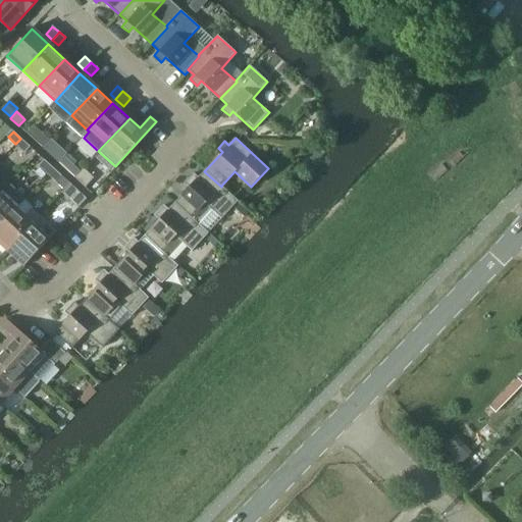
[(24,152),(30,147),(20,139),(15,144),(24,152)]
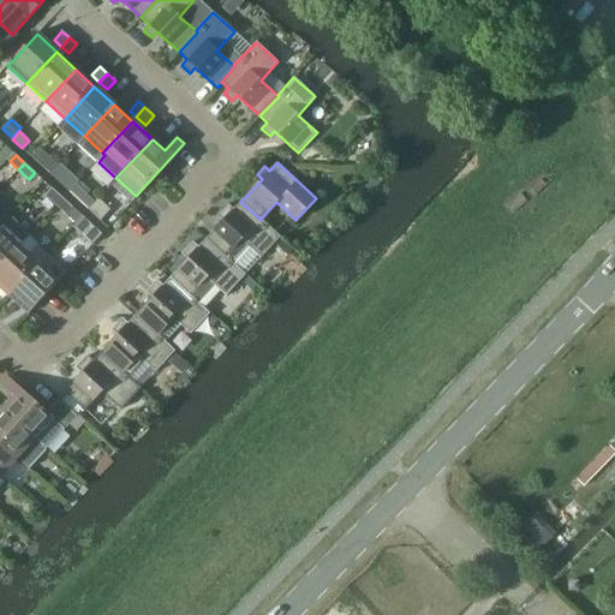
[(73,187),(103,215),(111,207),(82,179),(73,187)]
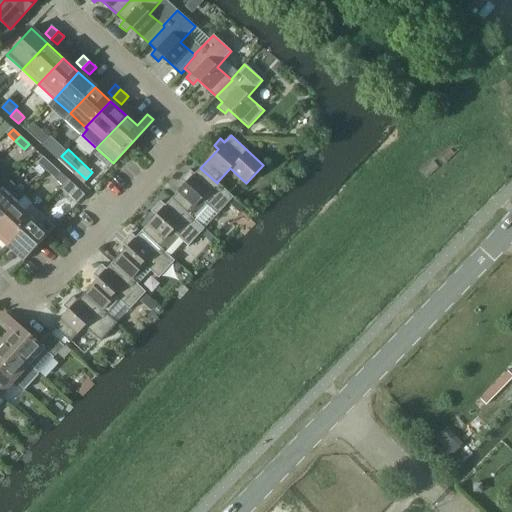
[(45,158),(40,163),(47,169),(52,164),(45,158)]
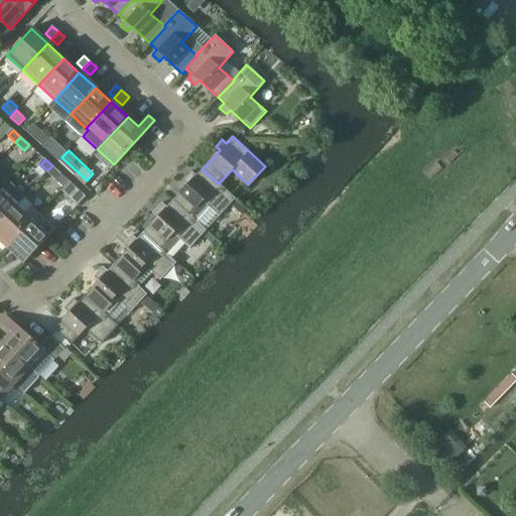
[(57,180),(62,175),(52,165),(47,170),(57,180)]
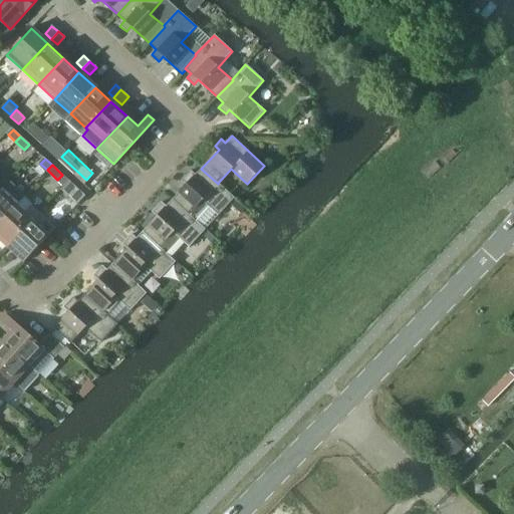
[(189,181),(172,200),(188,215),(189,214),(202,201),(218,215),(235,197),(219,182),(218,184),(201,169),(196,175),(191,171),(185,177),(189,181)]
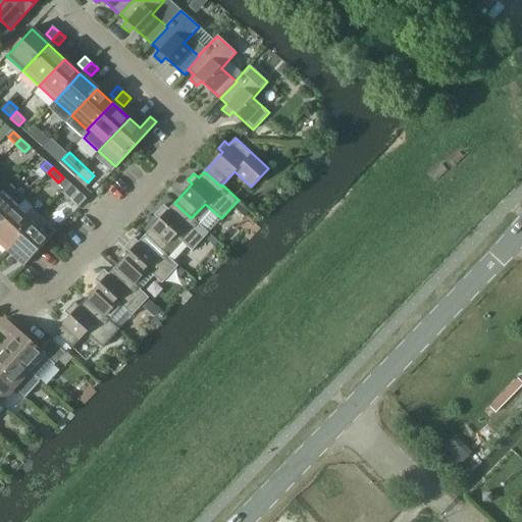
[(0,192),(9,183),(0,173),(0,192)]
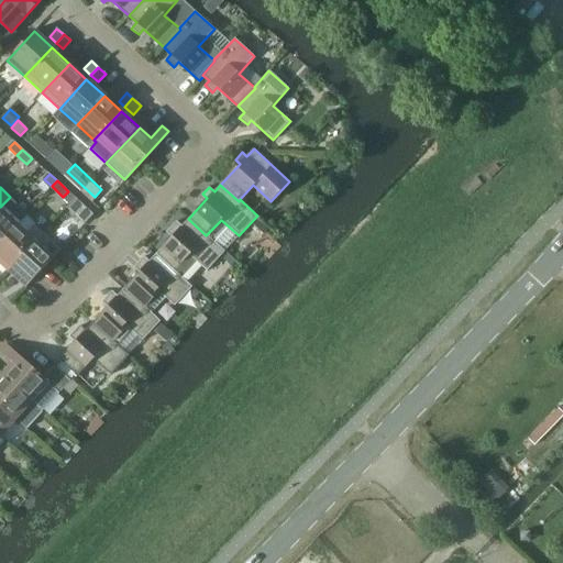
[(10,197),(0,207),(0,242),(17,224),(20,227),(30,216),(10,197)]
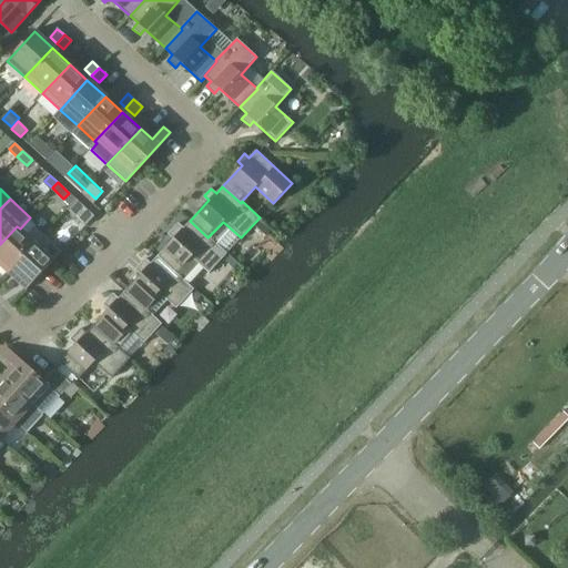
[(84,225),(93,215),(75,199),(67,209),(84,225)]
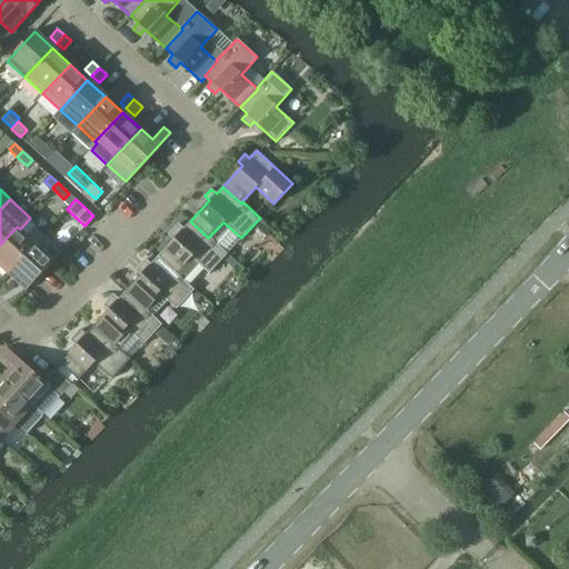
[(177,236),(158,257),(176,273),(176,272),(185,281),(200,265),(209,273),(227,253),(209,237),(208,238),(190,221),(185,228),(179,223),(172,231),(177,236)]
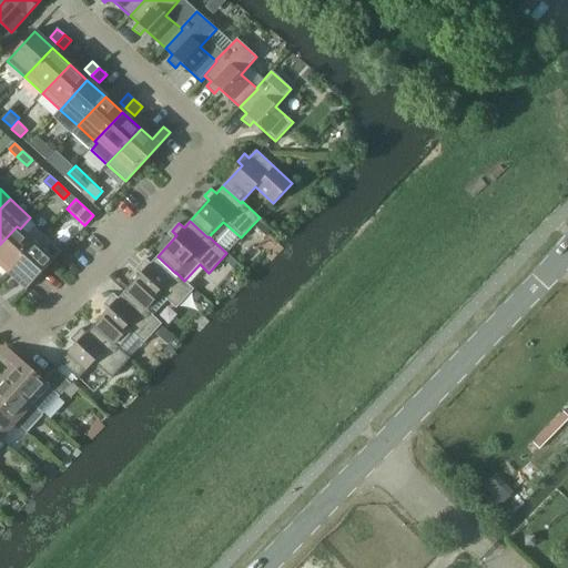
[(262,221),(256,227),(266,236),(272,230),(262,221)]
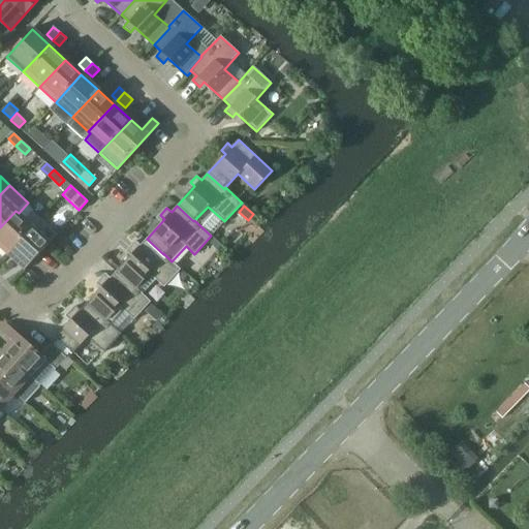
[(25,219),(19,213),(16,211),(0,227),(0,246),(7,253),(39,218),(32,211),(25,219)]
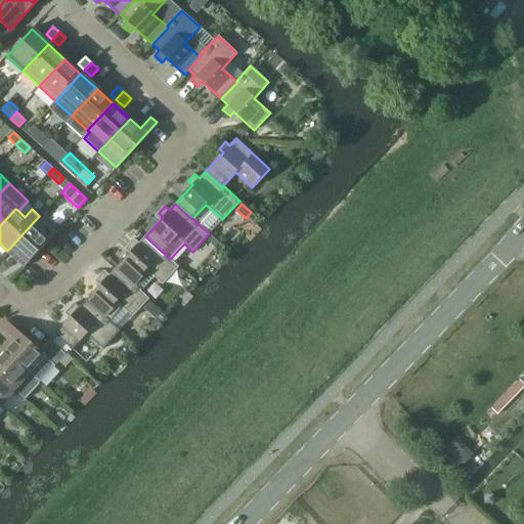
[(25,266),(48,239),(39,230),(46,223),(39,216),(7,251),(25,266)]
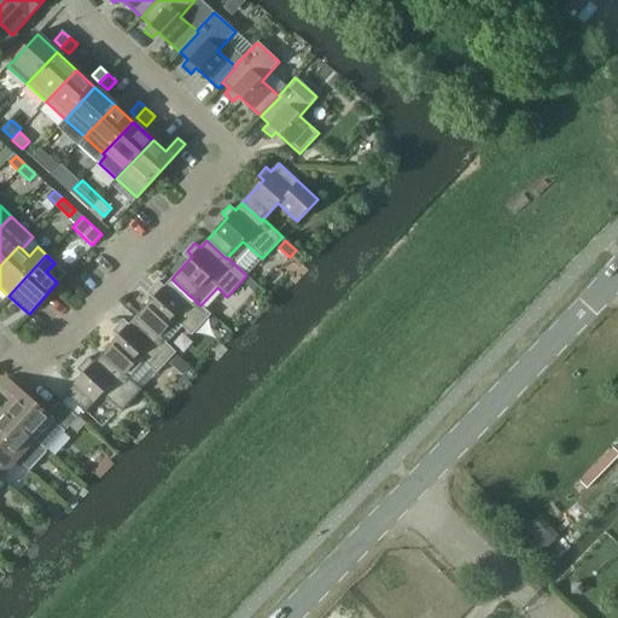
[(144,310),(136,318),(157,336),(158,336),(167,343),(184,326),(193,334),(211,315),(207,310),(200,305),(191,296),(191,297),(172,279),(164,286),(159,281),(151,289),(157,295),(144,310)]
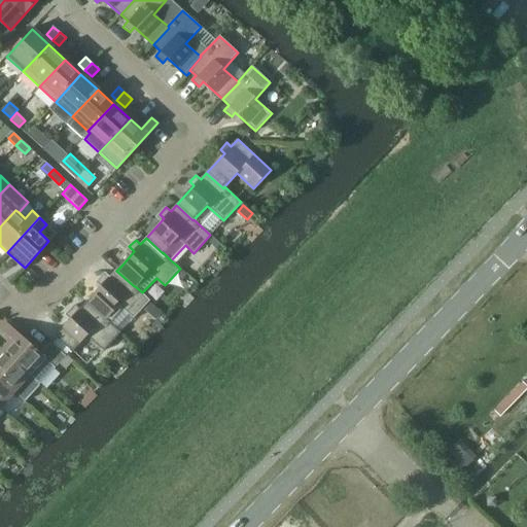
[(213,238),(209,243),(216,249),(220,245),(213,238)]
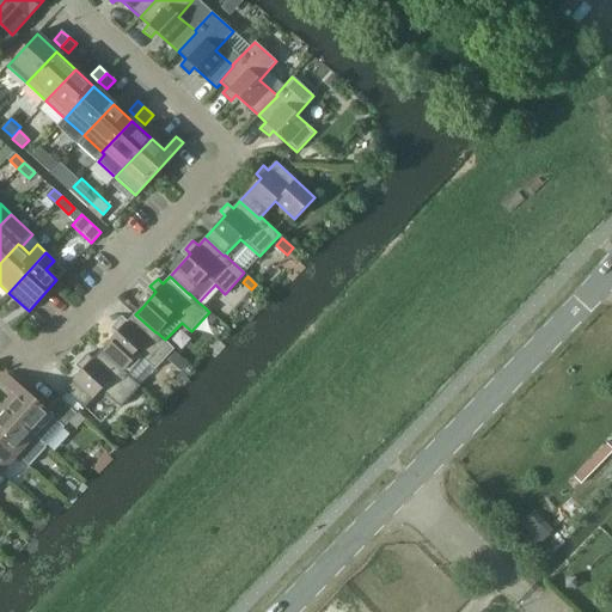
[(121,330),(101,353),(121,371),(122,369),(138,353),(157,371),(176,349),(165,340),(157,332),(155,332),(135,314),(129,322),(123,317),(116,325),(121,330)]
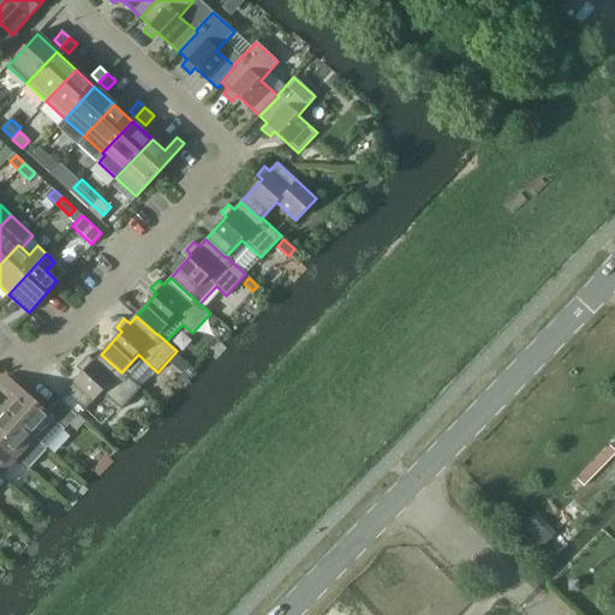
[(87,369),(65,393),(69,395),(83,410),(85,411),(103,392),(123,410),(142,388),(123,371),(121,372),(101,354),(94,362),(89,357),(82,365),(87,369)]
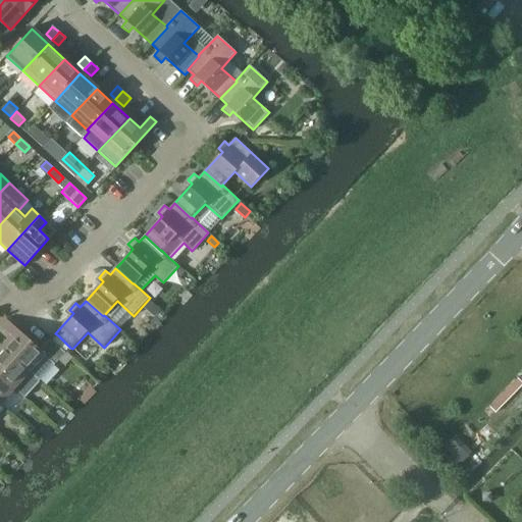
[(149,301),(143,308),(154,317),(160,311),(149,301)]
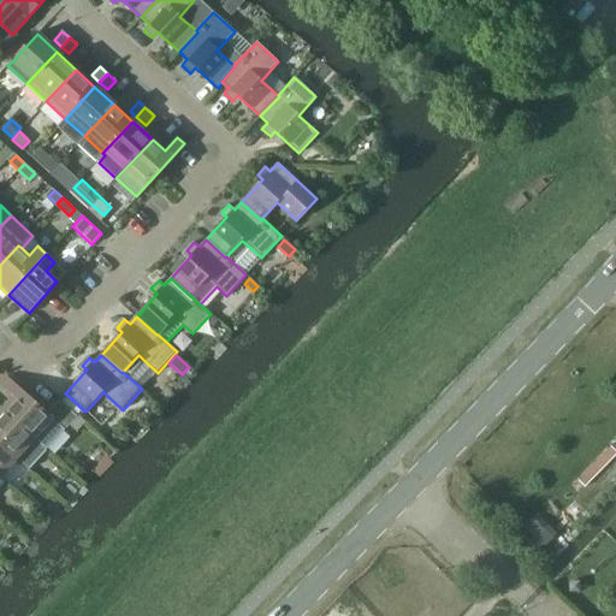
[(7,375),(0,383),(15,396),(4,409),(47,450),(65,430),(69,425),(77,432),(84,424),(77,418),(61,403),(59,401),(47,413),(7,375)]
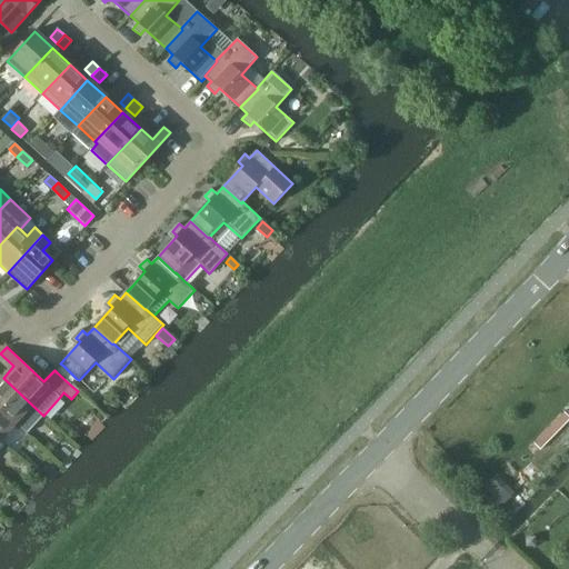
[(63,366),(57,372),(71,386),(77,379),(63,366)]
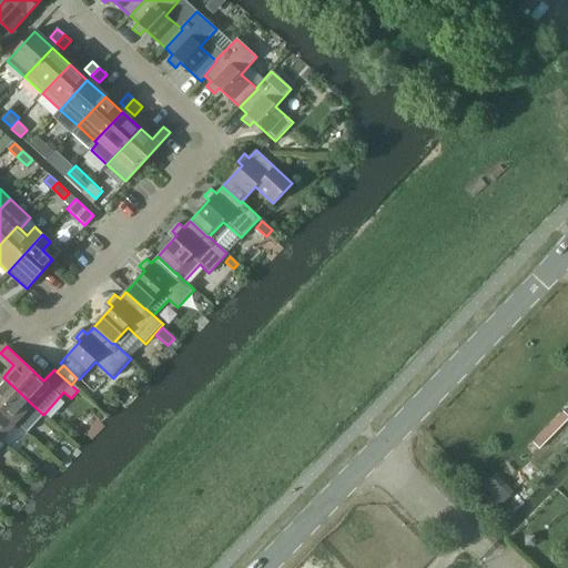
[(137,369),(131,375),(140,384),(145,377),(137,369)]
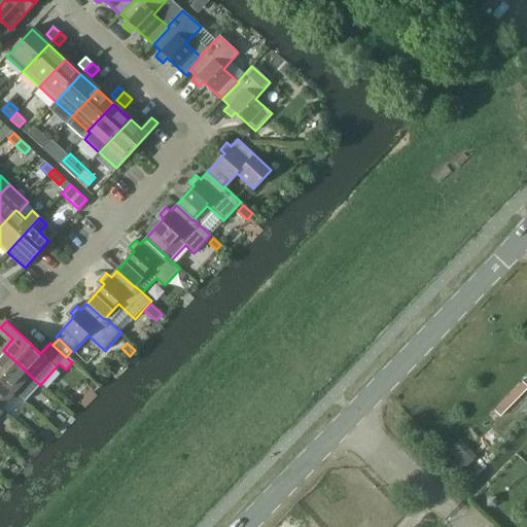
[(0,377),(15,391),(14,391),(25,401),(40,385),(3,350),(0,352),(0,377)]
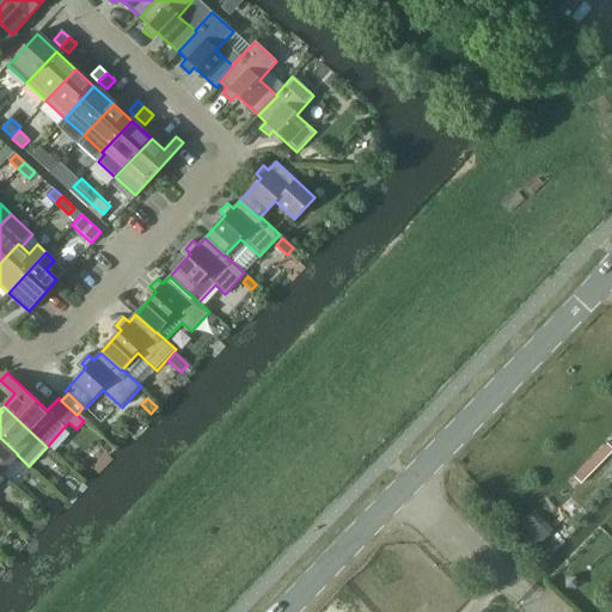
[(0,438),(0,472),(17,454),(18,454),(0,438)]
